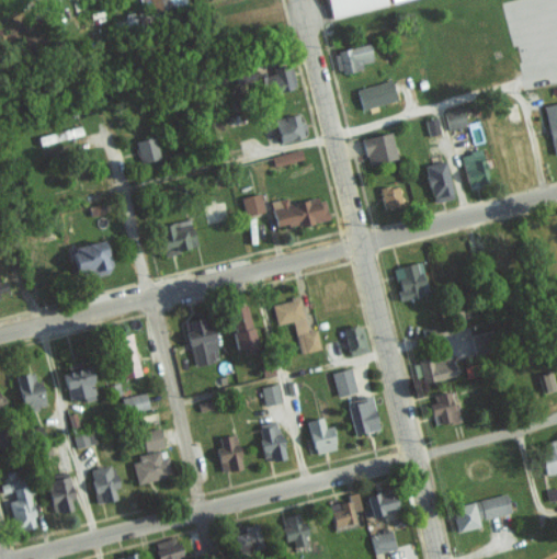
[(189,0),(144,0),(148,14),(190,3),(189,0)]
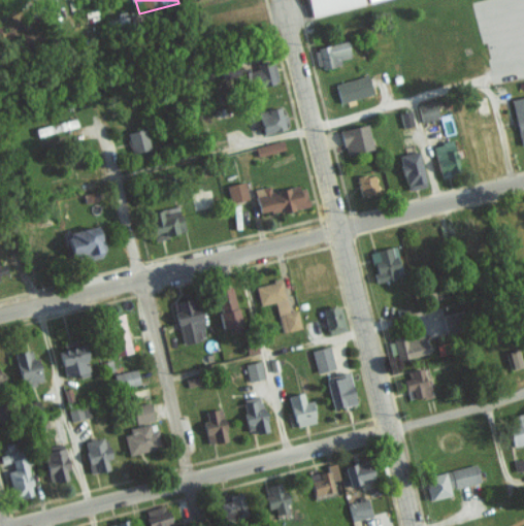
[(309,0),(315,19),(367,6),(365,0),(309,0)]
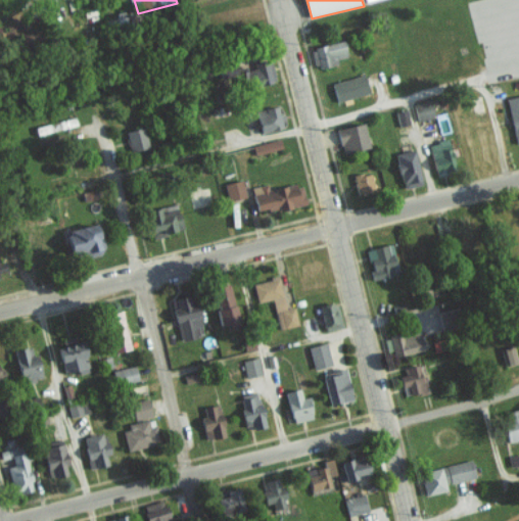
[(320,70),(341,65),(340,60),(350,58),(346,42),(315,50),(320,70)]
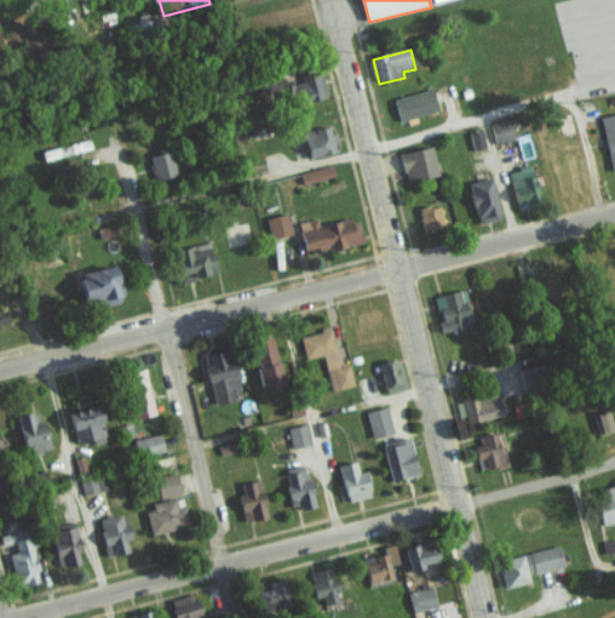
[(332,97),(323,72),(304,78),(305,83),(292,86),(298,108),(332,97)]
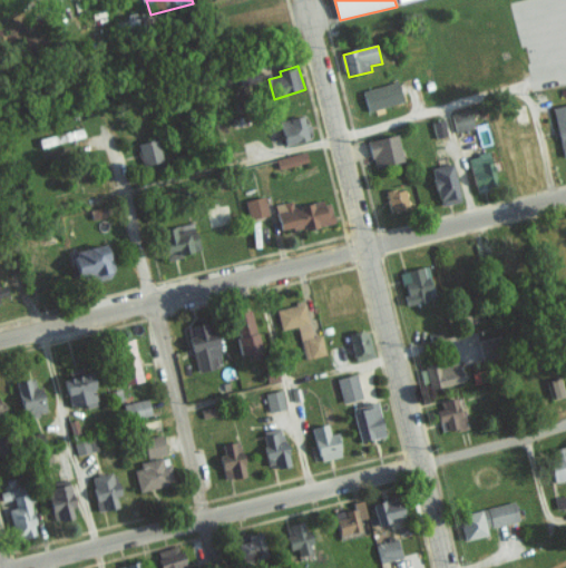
[(366,91),(370,113),(406,105),(400,84),(366,91)]
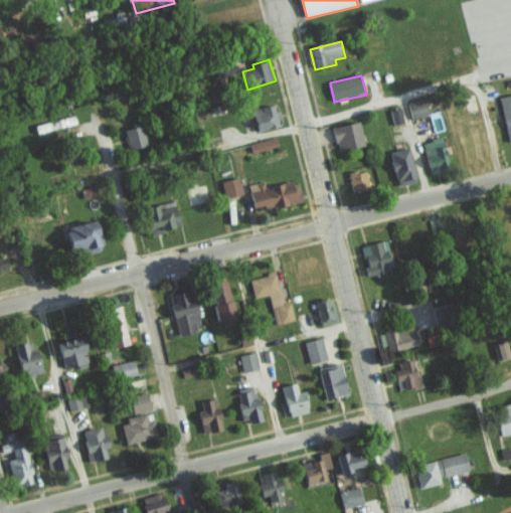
[(469,112),(481,111),(478,95),(467,97),(469,112)]
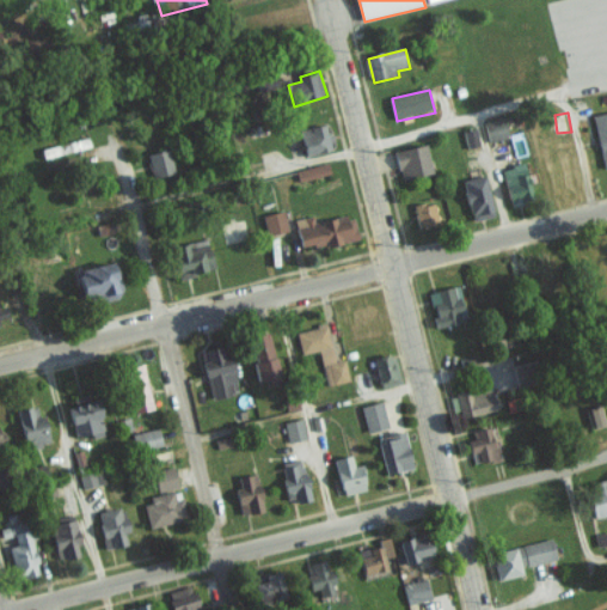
[(606,114),(596,117),(606,165),(606,114)]
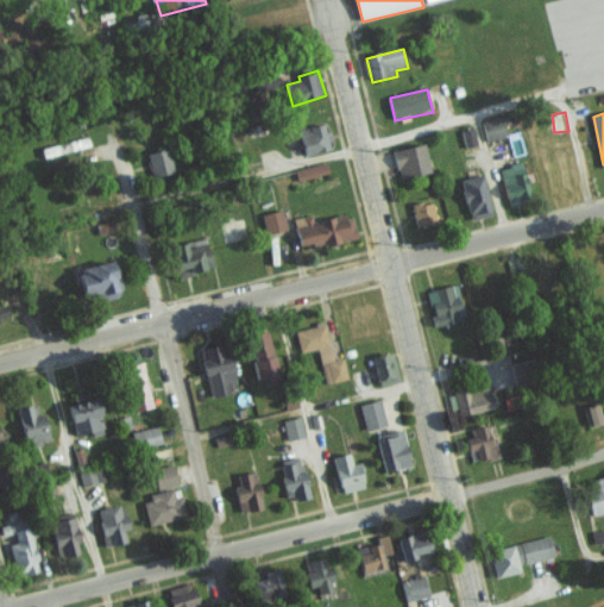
[(490,143),(509,138),(504,118),(485,123),(490,143)]
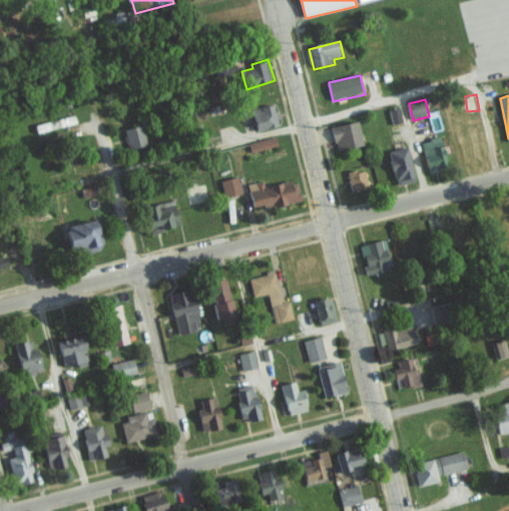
[(260,132),(282,126),(277,104),(253,111),(260,132)]
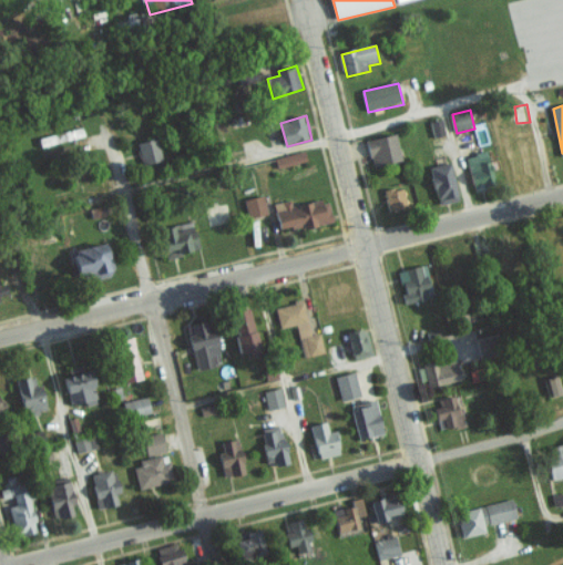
[(438,137),(447,134),(442,121),(432,124),(438,137)]
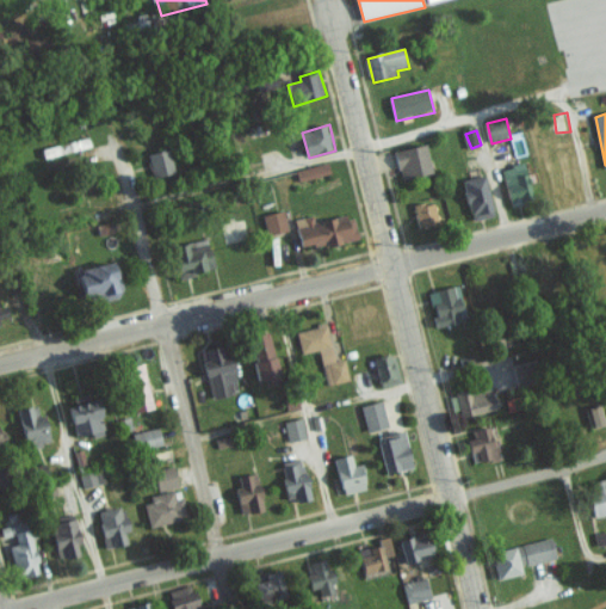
[(47,160),(93,148),(91,139),(44,151),(47,160)]
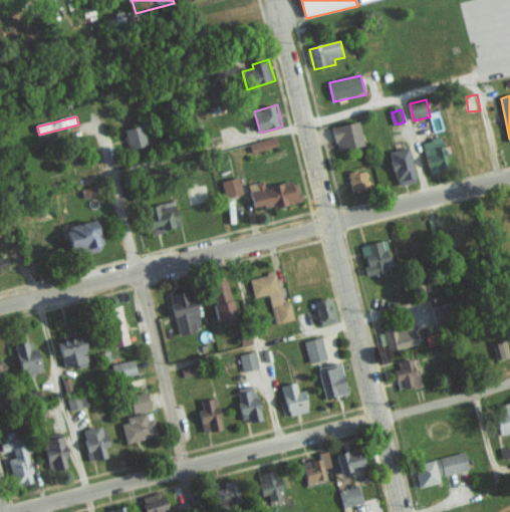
[(340,153),(365,146),(359,122),(334,129),(340,153)]
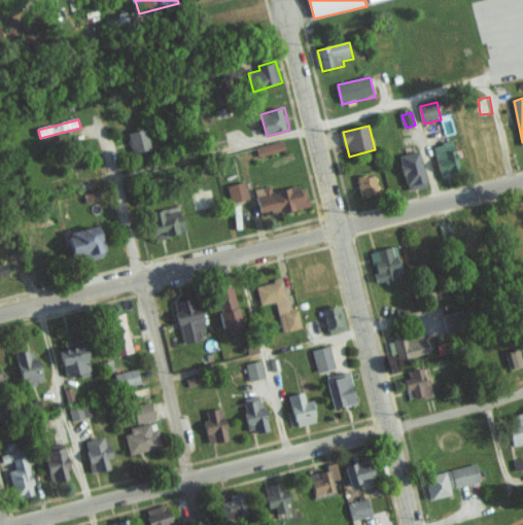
[(152,150),(147,130),(130,134),(135,154),(152,150)]
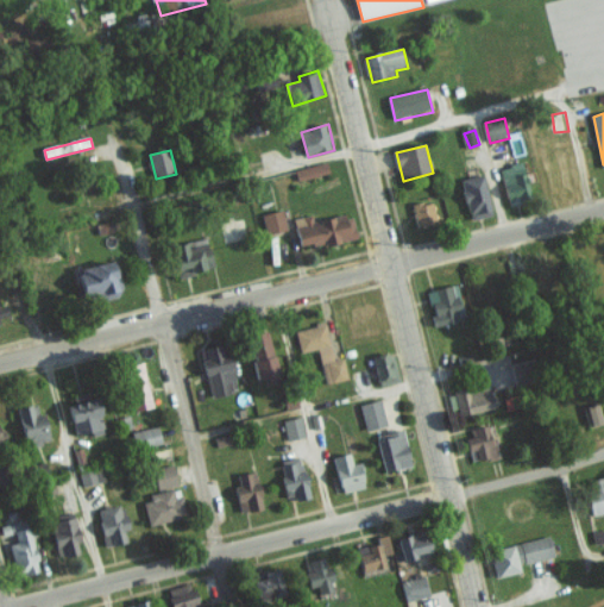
[(297,171),(301,182),(332,174),(329,163),(297,171)]
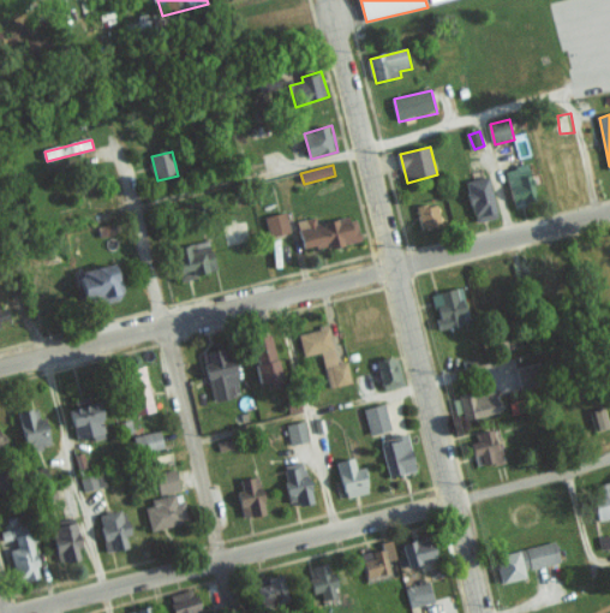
[(507,172),(516,209),(539,203),(530,166),(507,172)]
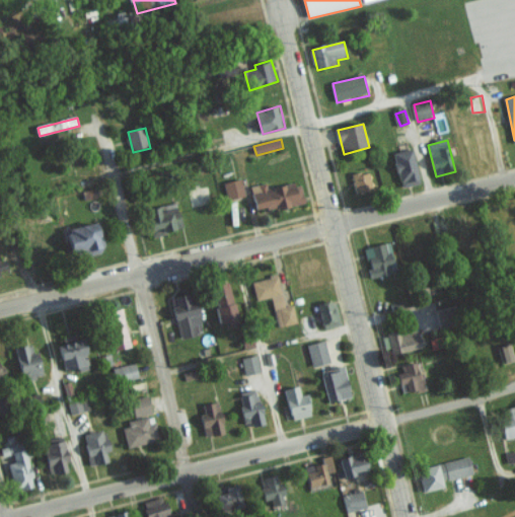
[(395,154),(402,189),(422,185),(415,150),(395,154)]
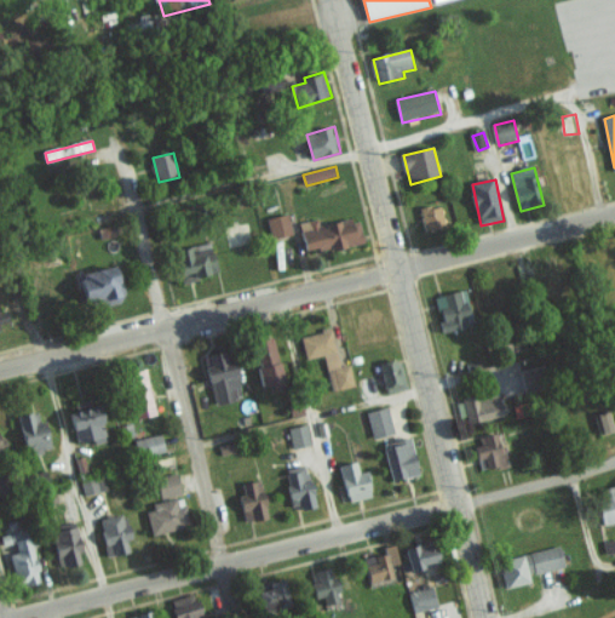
[(427,233),(447,228),(442,206),(423,211),(427,233)]
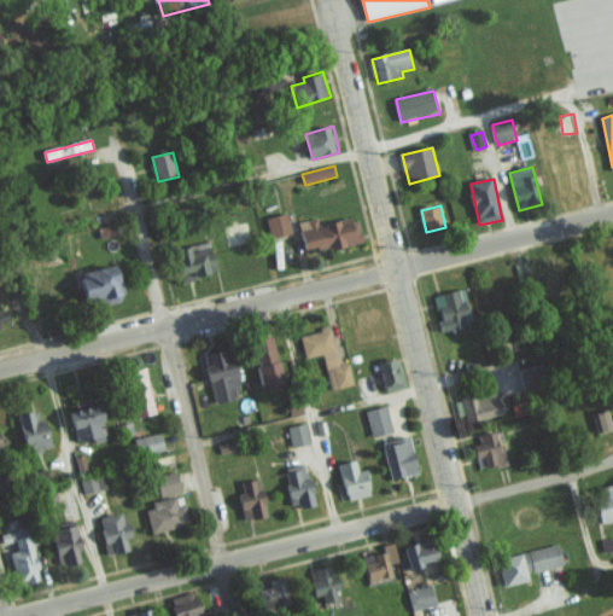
[(268,219),(273,239),(293,236),(290,214),(268,219)]
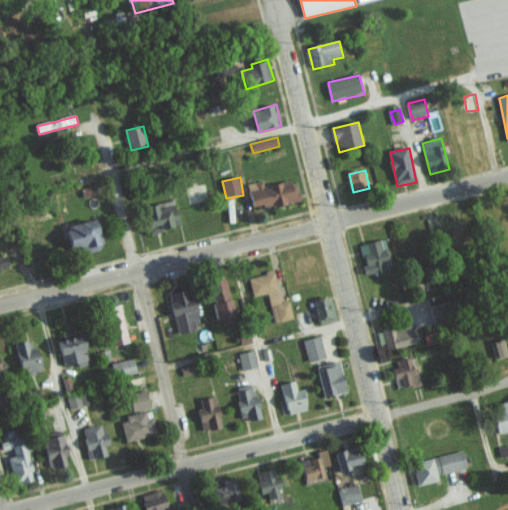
[(302,201),(297,181),(266,187),(264,181),(249,185),(254,210),(302,201)]
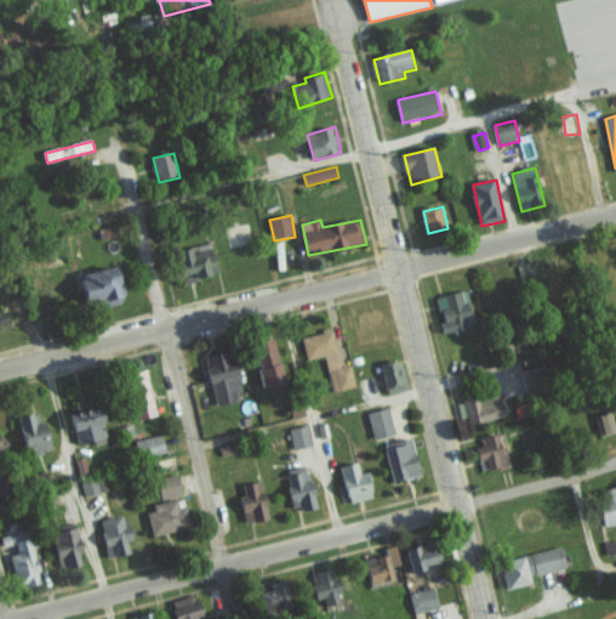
[(176,251),(182,283),(218,277),(214,245),(176,251)]
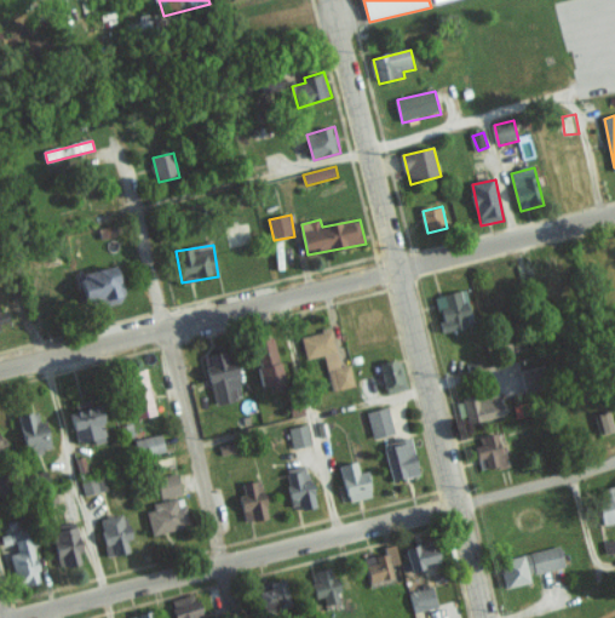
[(126,299),(118,267),(80,276),(88,309),(126,299)]
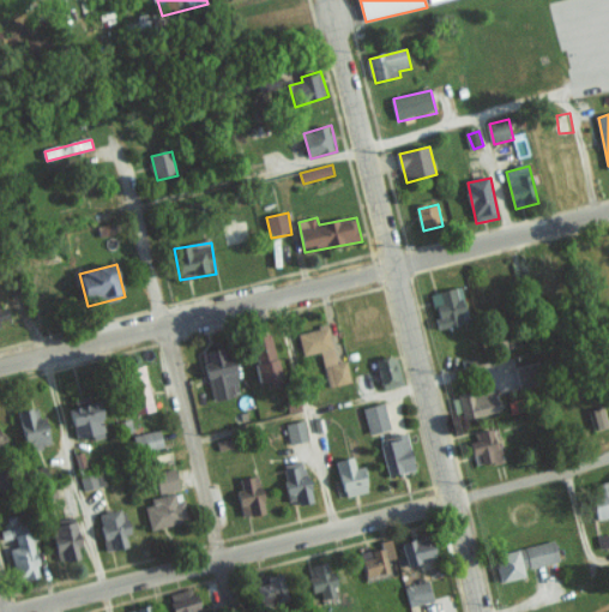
[(433,295),(442,331),(471,324),(462,288),(433,295)]
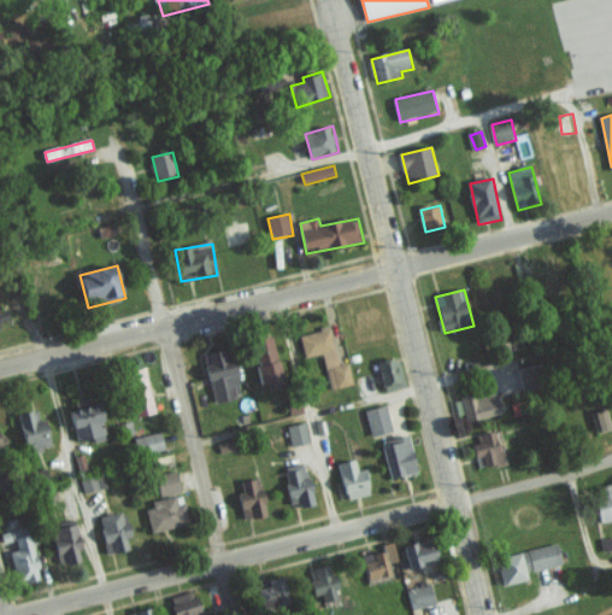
[(341,365),(334,329),(301,335),(306,359),(325,356),(333,391),(355,386),(351,364),(341,365)]
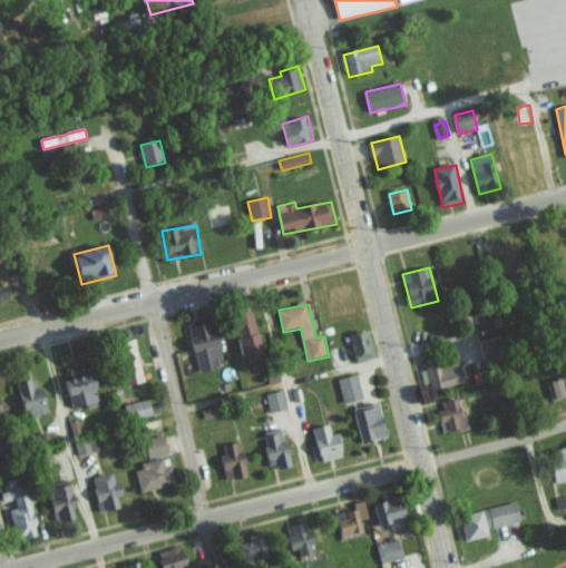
[(236,314),(242,356),(262,354),(255,311),(236,314)]
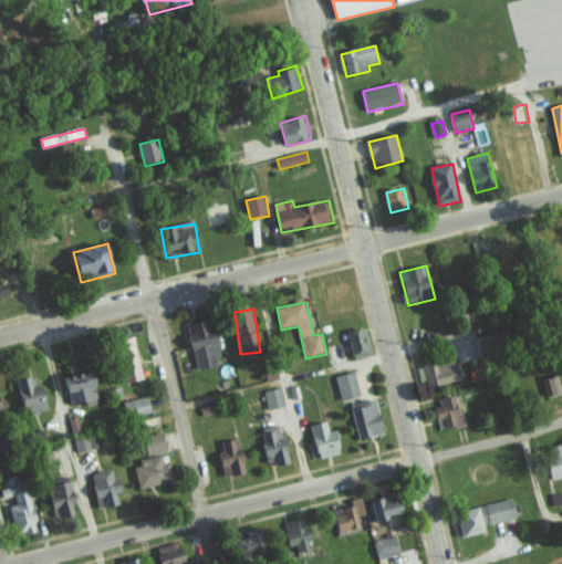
[(197,371),(221,366),(214,321),(189,325),(197,371)]
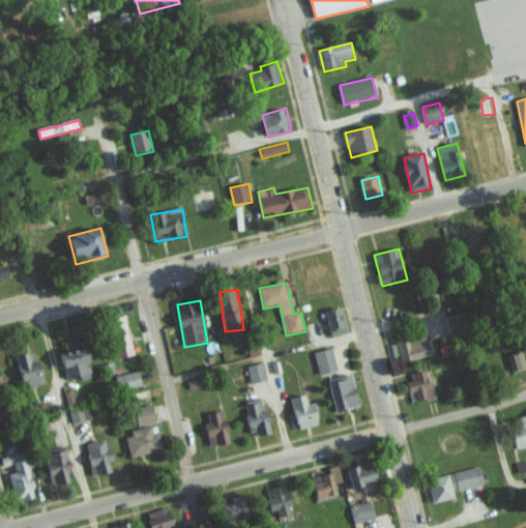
[(325,313),(333,339),(350,333),(343,308),(325,313)]
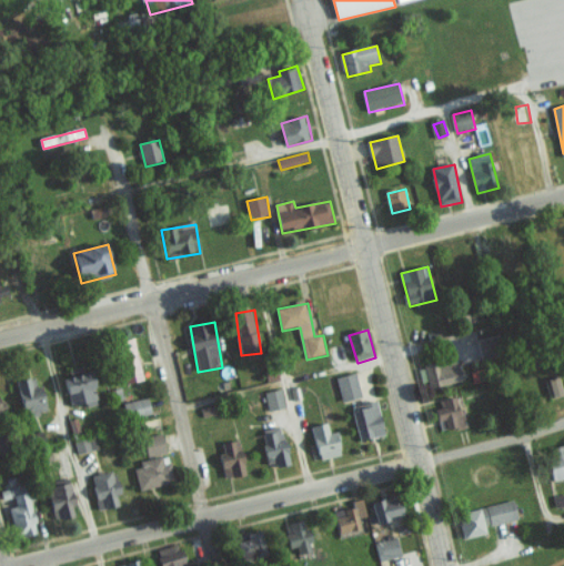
[(480,341),(482,360),(501,357),(499,339),(480,341)]
